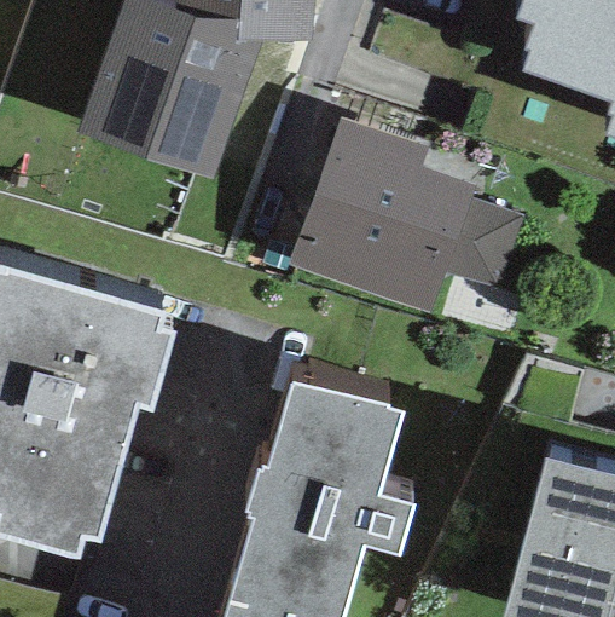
[(179,0),(177,34),(311,44),(314,0),(179,0)]
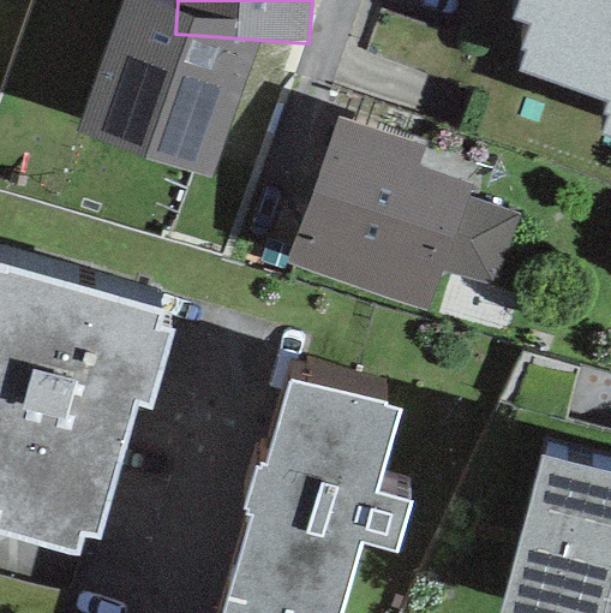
[(610,0),(520,0),(514,17),(537,27),(520,71),(609,105),(598,134),(610,138),(610,0)]
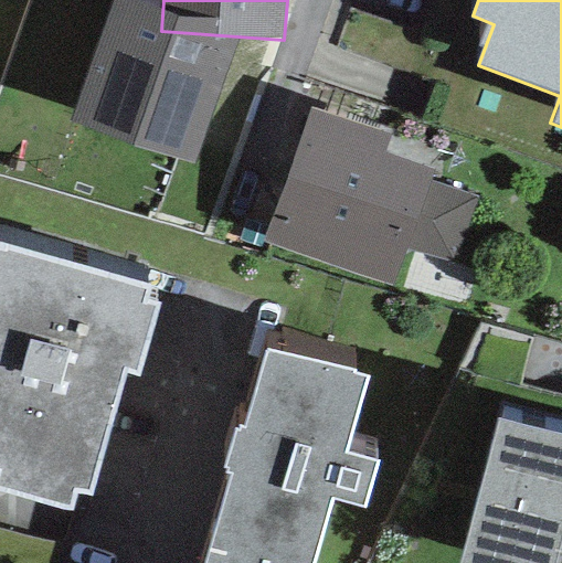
[(394,288),(436,171),(389,153),(394,137),(311,108),(264,243),(394,288)]
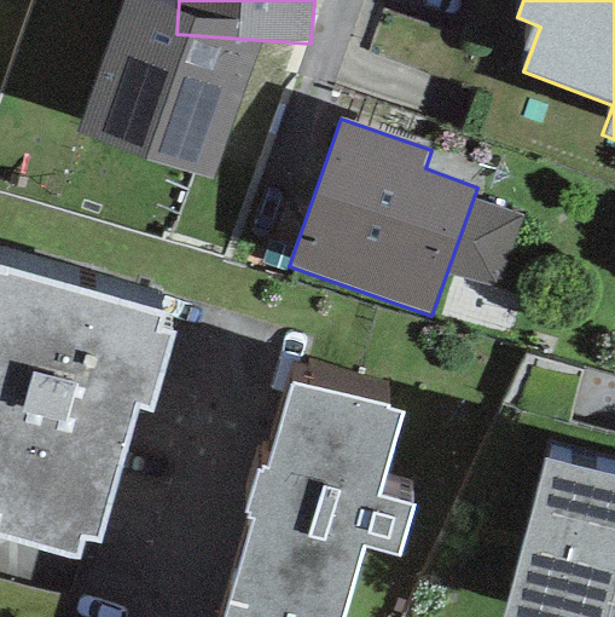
[(168,311),(0,263),(0,536),(81,560),(87,538),(102,542),(139,409),(154,413),(177,333),(163,329),(168,311)]
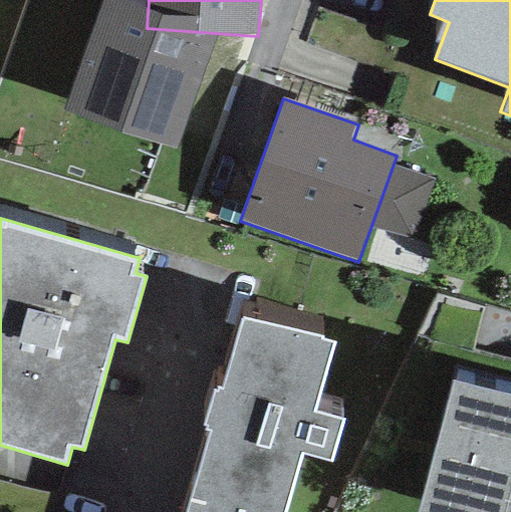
[(335,342),(245,317),(224,388),(214,385),(202,425),(212,428),(187,511),(286,511),(303,453),(331,461),(343,418),(315,410),(335,342)]
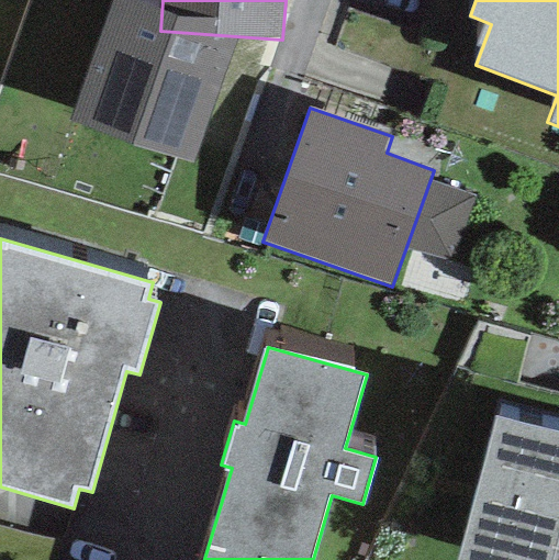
[(558,424),(498,407),(455,559),(558,559),(558,424)]
